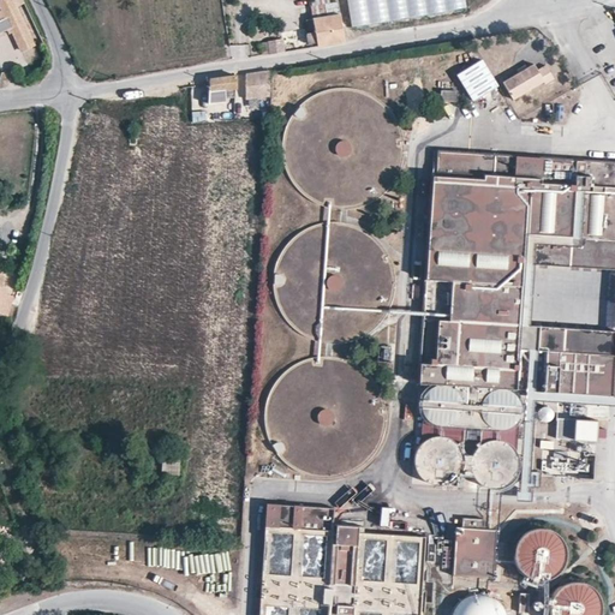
[(13,0),(0,0),(0,10),(21,52),(35,45),(13,0)]
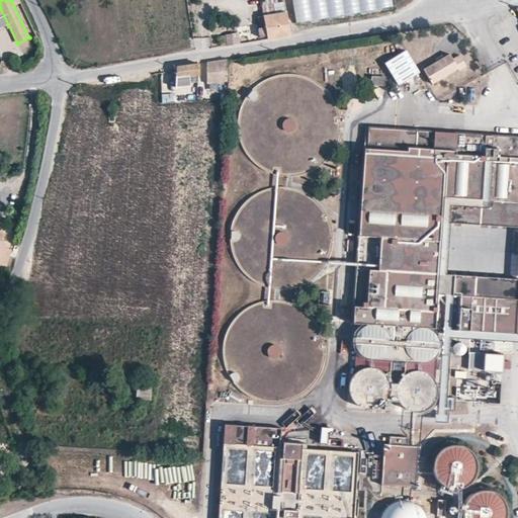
[(289,35),(283,0),(262,4),(263,15),(257,16),(261,39),(289,35)]
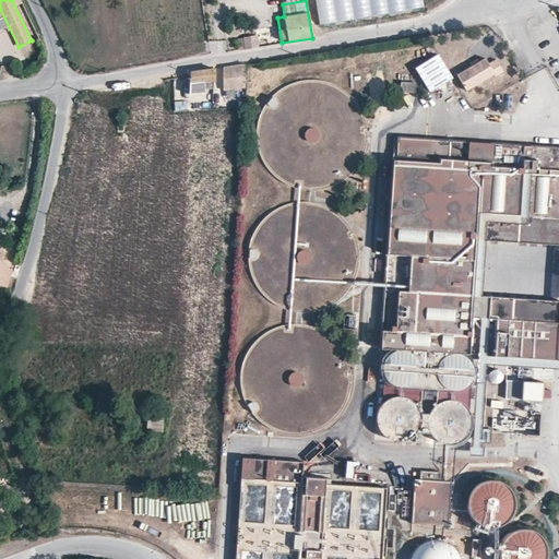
[(314,0),(319,25),(424,10),(421,0),(314,0)]
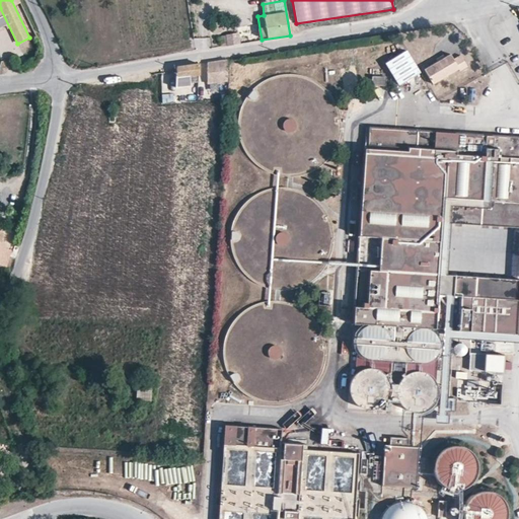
[(227,46),(240,44),(238,32),(225,34),(227,46)]
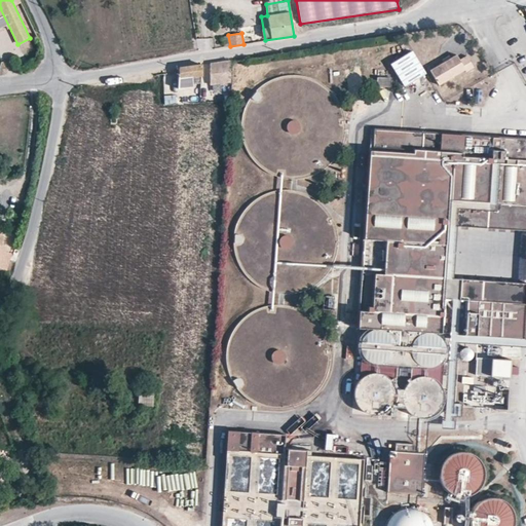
[(24,53),(33,50),(30,42),(22,44),(24,53)]
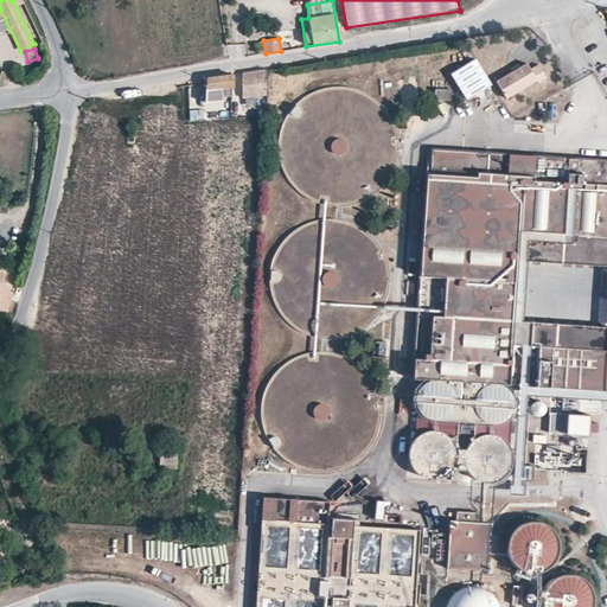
[(549,80),(541,64),(531,70),(528,63),(496,82),(506,100),(538,82),(540,84),(549,80)]
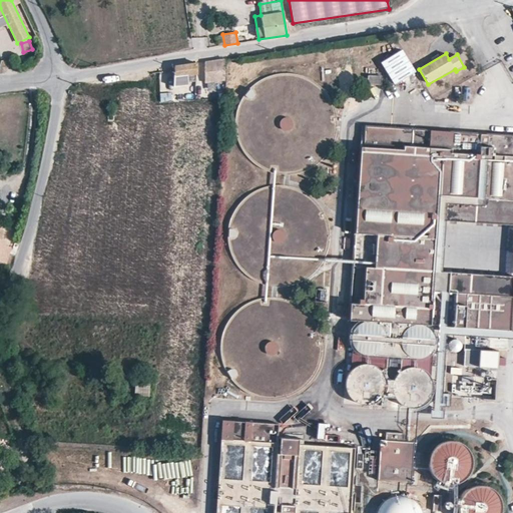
[(225,59),(205,62),(204,83),(224,81),(225,59)]
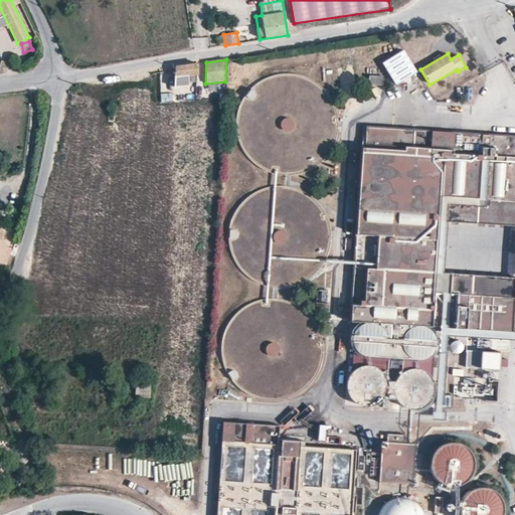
[(199,63),(175,67),(175,78),(189,76),(198,75),(199,63)]
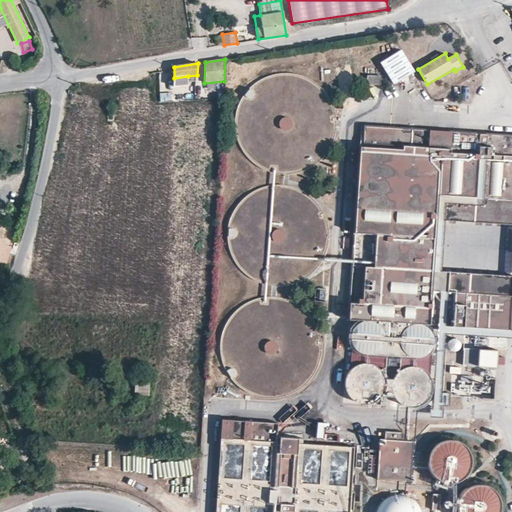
[(381,86),(382,76),(367,75),(367,85),(381,86)]
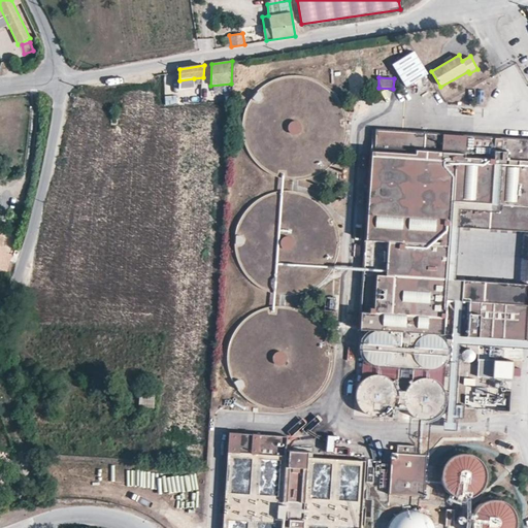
[(194,78),(179,80),(179,91),(195,89),(194,78)]
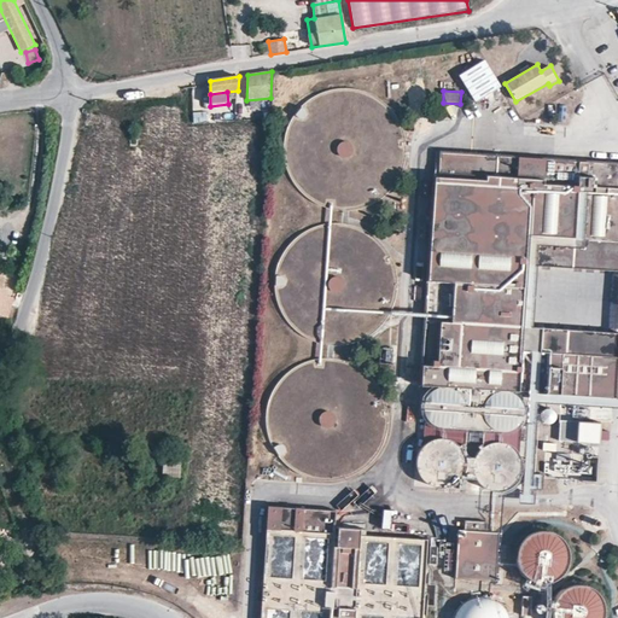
[(205,111),(192,112),(193,123),(207,121),(205,111)]
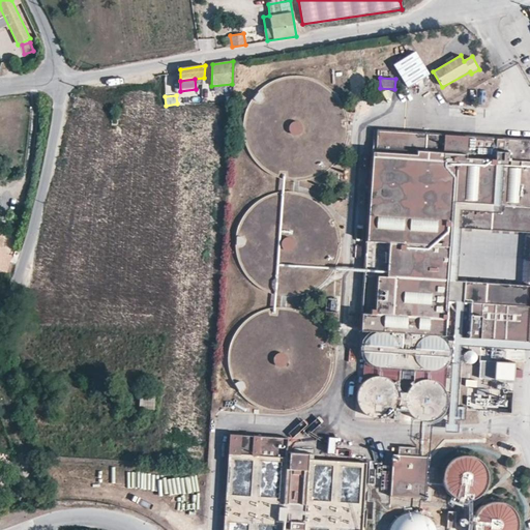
[(529,139),(374,130),(362,330),(529,341),(529,326),(529,285),(459,281),(462,229),(529,232),(529,139)]
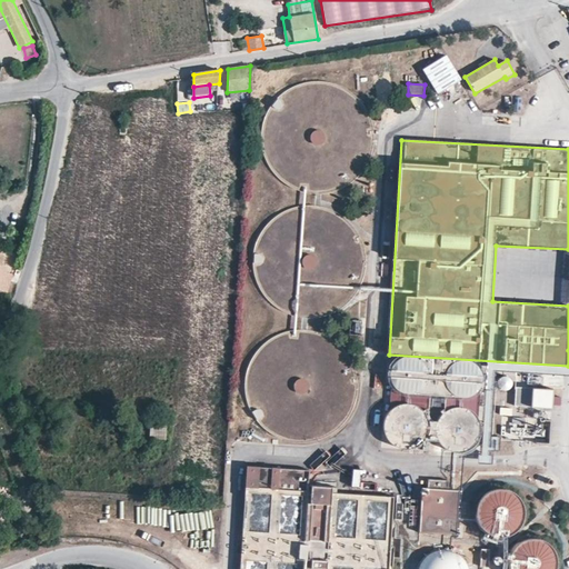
[(23,235),(13,232),(9,248),(18,250),(23,235)]
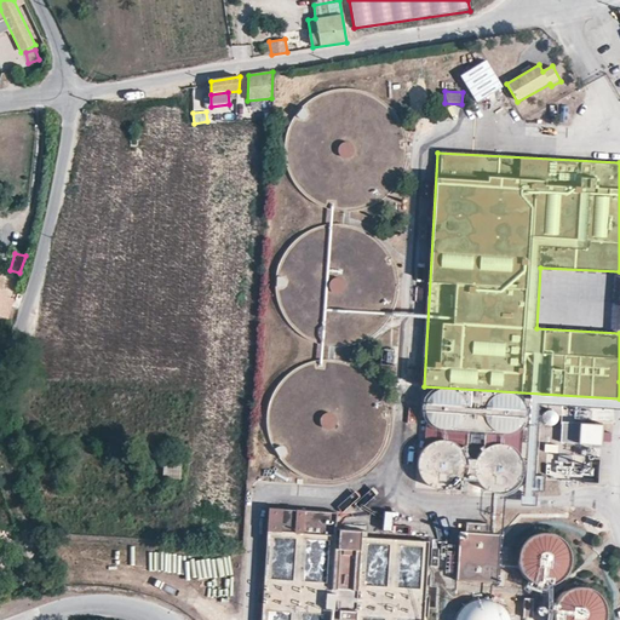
[(3,279),(0,277),(0,319),(6,321),(15,298),(4,293),(5,288),(0,287),(3,279)]
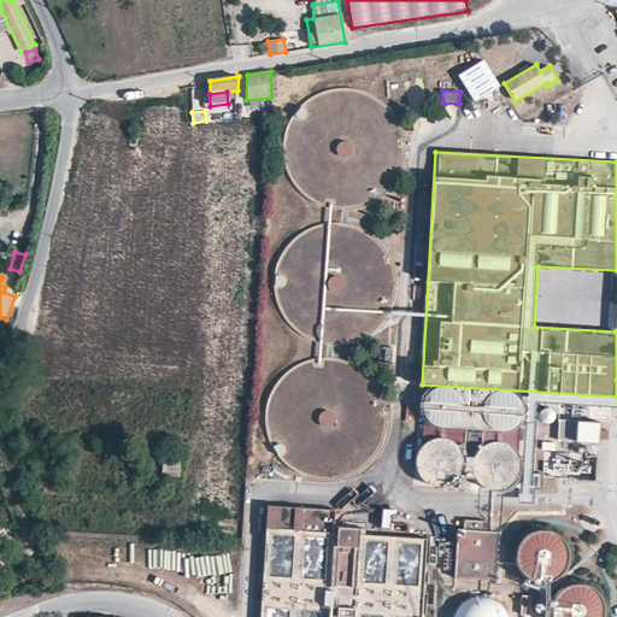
[(441,388),(436,389),(432,392),(428,395),(424,400),(423,405),(423,411),(425,416),(428,421),(433,424),(438,427),(442,428),(448,427),(453,425),(457,422),(460,418),(463,412),(463,407),(463,401),(460,397),(457,393),(452,389),(447,388),(441,388)]
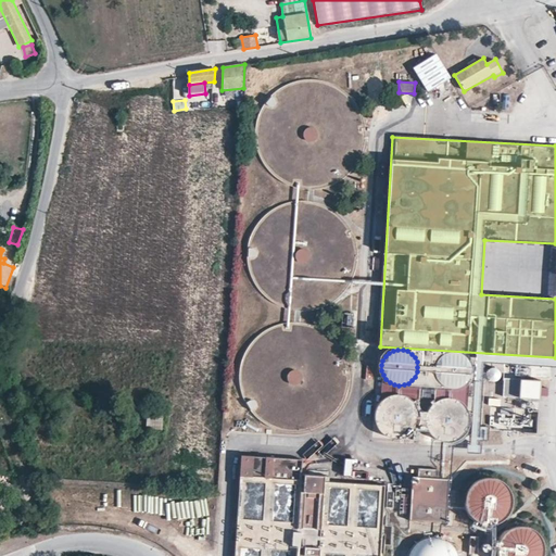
[(449,354),(444,356),(440,359),(437,364),(434,368),(434,374),(436,379),(438,383),(441,387),(445,390),(451,391),(456,392),(460,390),(465,388),(469,384),(471,379),(472,375),(472,369),(471,364),(468,359),(464,356),(459,354),(454,353),(449,354)]
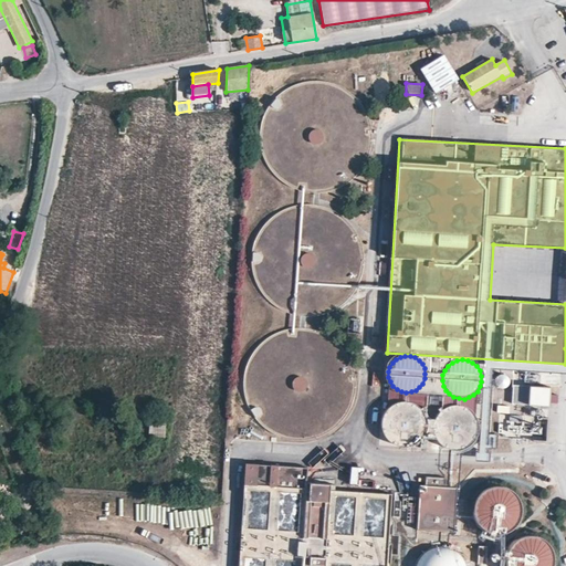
[(510,379),(498,376),(495,387),(507,390),(510,379)]
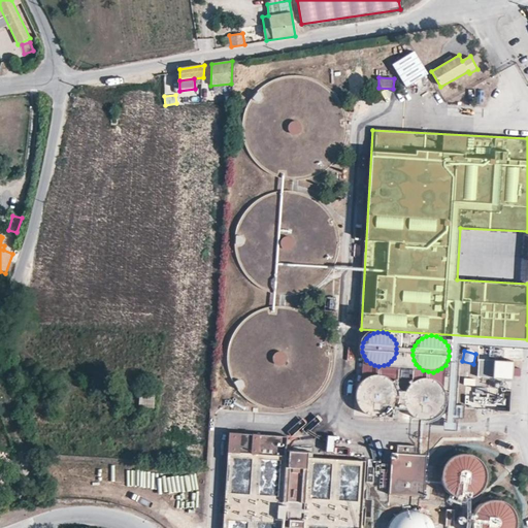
[(477,377),(492,378),(494,361),(479,359),(477,377)]
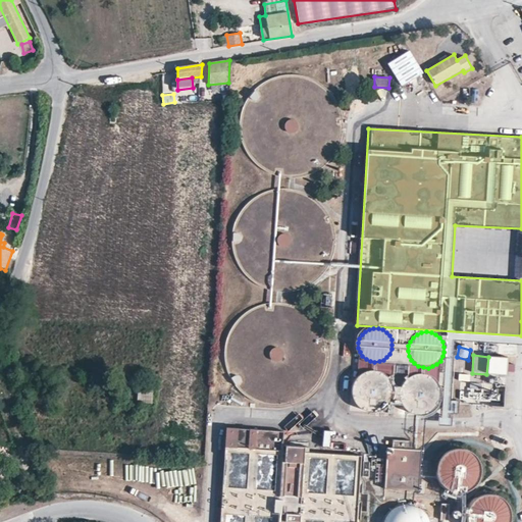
[(507,376),(508,359),(488,358),(488,376),(507,376)]
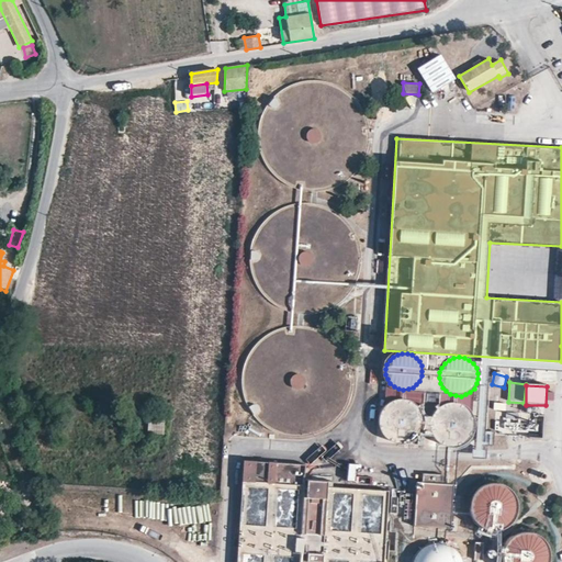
[(409,401),(404,400),(398,400),(392,401),(388,404),(383,408),(381,414),(380,420),(380,426),(382,431),(385,437),(390,440),(396,442),(402,444),(407,442),(413,440),(418,436),(422,431),(423,425),(424,419),(423,414),(419,408),(415,404),(409,401)]
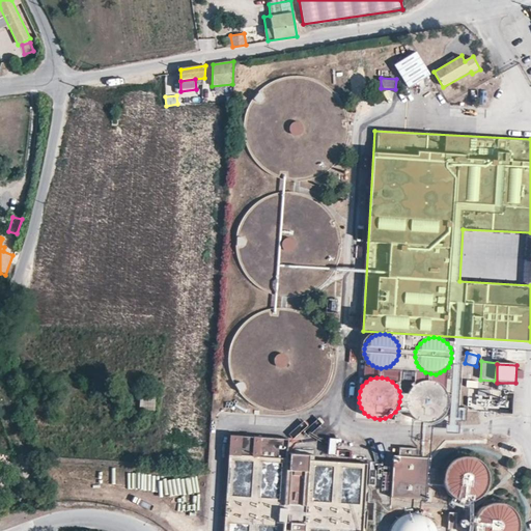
[(423,382),(418,384),(414,387),(411,392),(409,397),(408,402),(409,408),(412,413),(415,417),(420,420),(425,422),(430,422),(437,420),(441,418),(445,414),(448,409),(449,403),(449,398),(447,392),(444,388),(440,384),(435,382),(429,381),(423,382)]
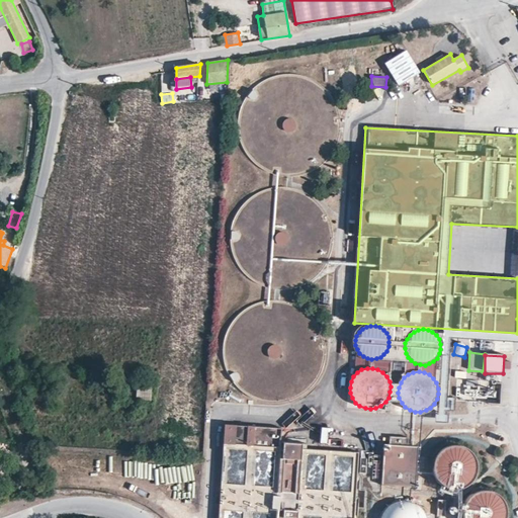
[(465,378),(463,390),(457,389),(456,396),(477,400),(480,382),(465,378)]
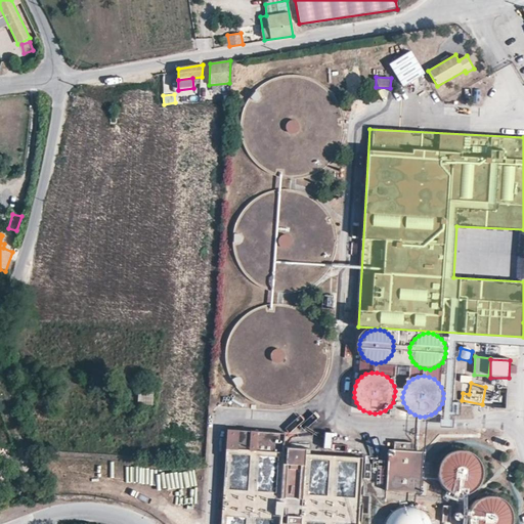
[(221,523),(357,523),(362,457),(310,455),(311,449),(285,447),(286,434),(227,431),(221,523)]
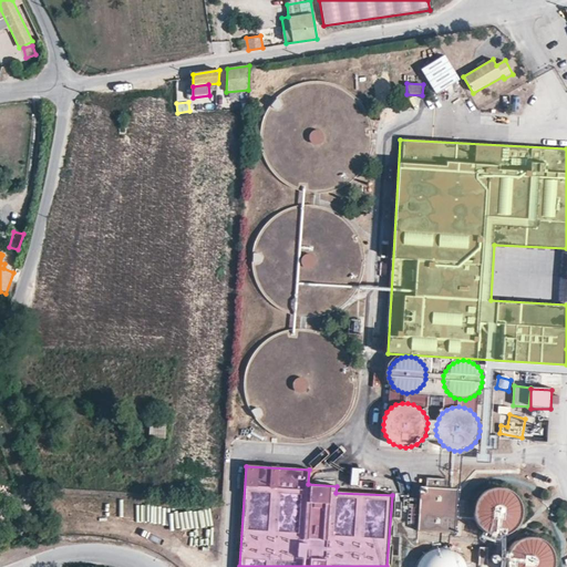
[(421,487),(419,532),(455,533),(457,490),(447,490),(447,480),(426,478),(426,487),(421,487)]
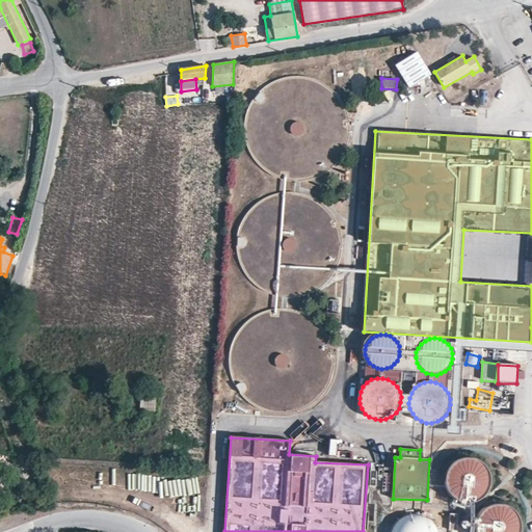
[(458,459),(453,462),(449,468),(446,473),(445,479),(445,485),(447,491),(451,497),(456,500),(461,503),(468,504),(474,503),(480,500),(484,496),(488,491),(490,485),(490,479),(489,473),(486,468),(482,462),(477,459),(471,458),(464,458),(458,459)]
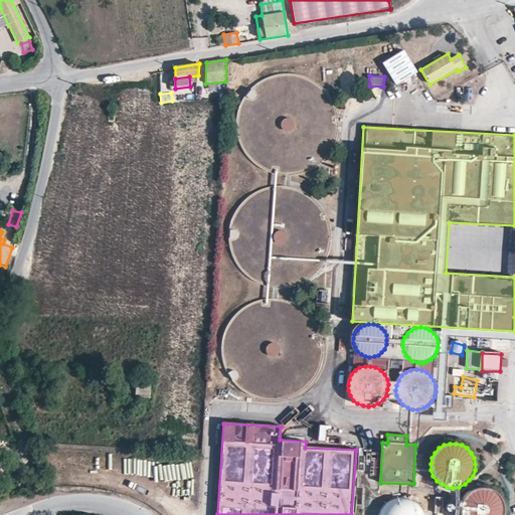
[(474,491),(469,494),(464,498),(462,503),(461,509),(461,514),(460,514),(503,514),(504,514),(504,509),(503,503),(500,498),(496,494),(491,491),(485,489),(479,489),(474,491)]
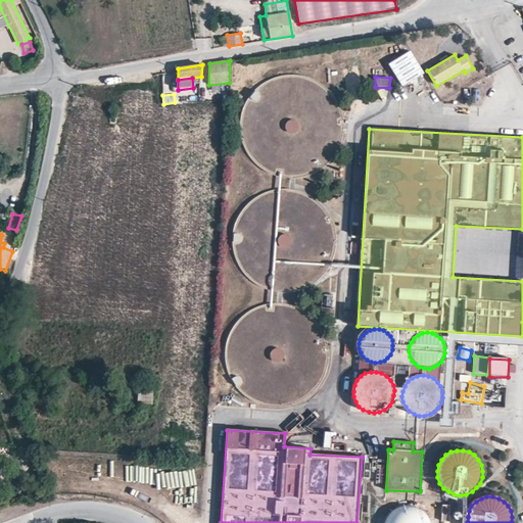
[(405,505),(398,507),(392,510),(388,514),(384,520),(383,522),(430,522),(428,516),(423,511),(418,508),(412,506),(405,505)]
